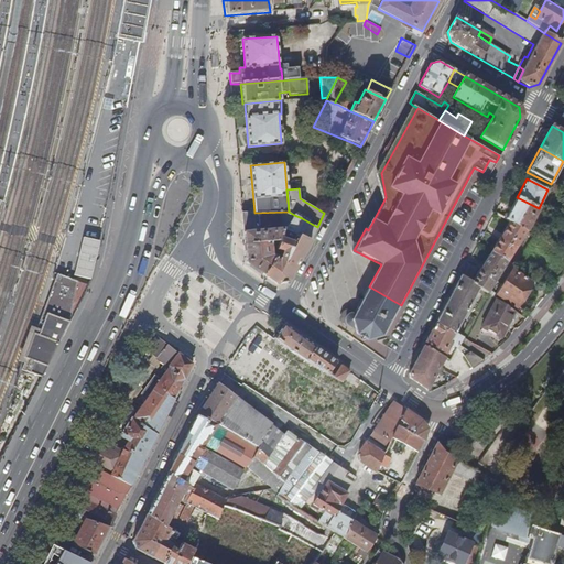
[(505,219),(509,223),(527,231),(539,208),(517,197),(505,219)]
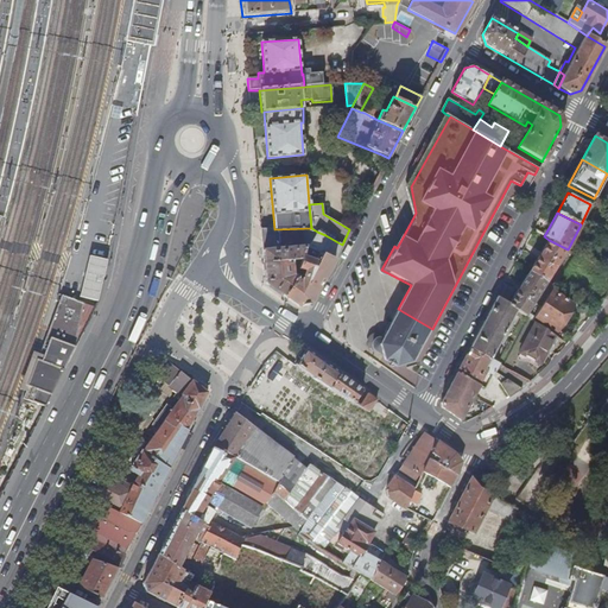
[(265,285),(285,298),(303,266),(301,265),(304,253),(310,255),(311,251),(306,248),(314,238),(317,232),(311,228),(274,229),(260,228),(265,285)]
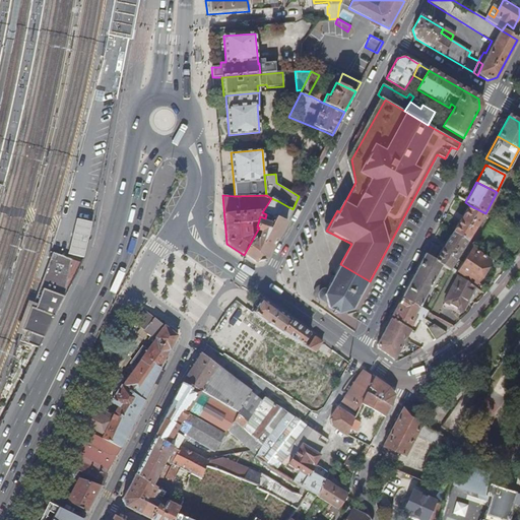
[(266,214),(285,221),(293,209),(278,201),(271,198),(268,203),(262,212),(266,214)]
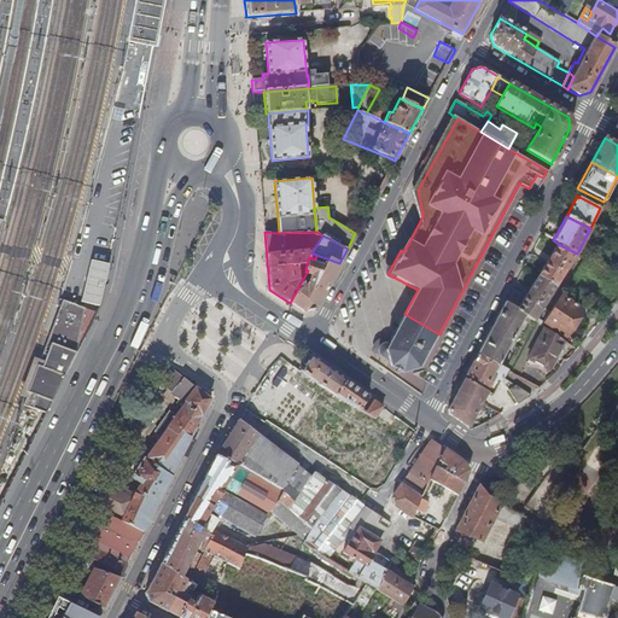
[(558,244),(537,277),(555,287),(577,254),(558,244)]
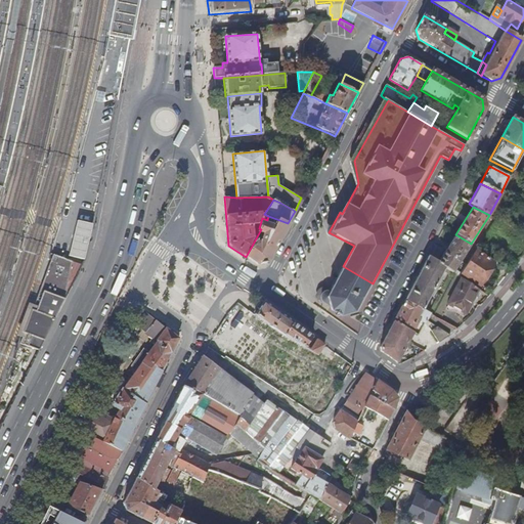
[(261,229),(246,257),(258,265),(266,263),(288,223),(268,216),(267,220),(261,229)]
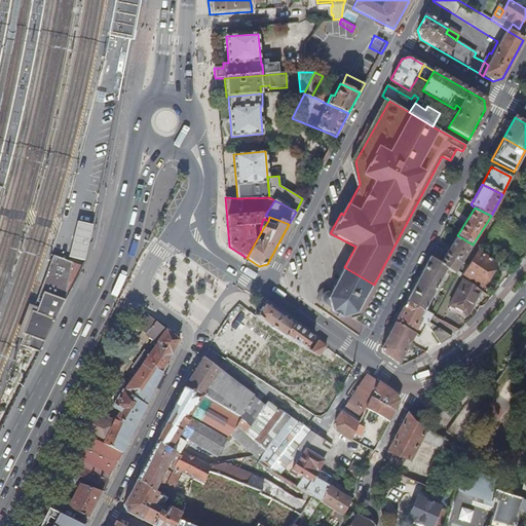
[(65,255),(82,260),(91,224),(74,219),(65,255)]
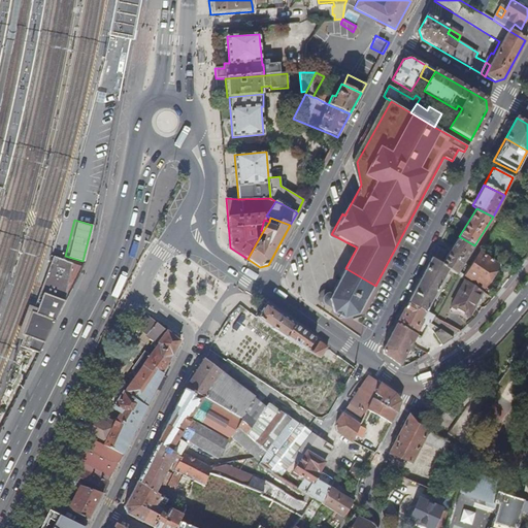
[(438,246),(432,259),(455,274),(457,275),(474,245),(459,236),(449,253),(438,246)]
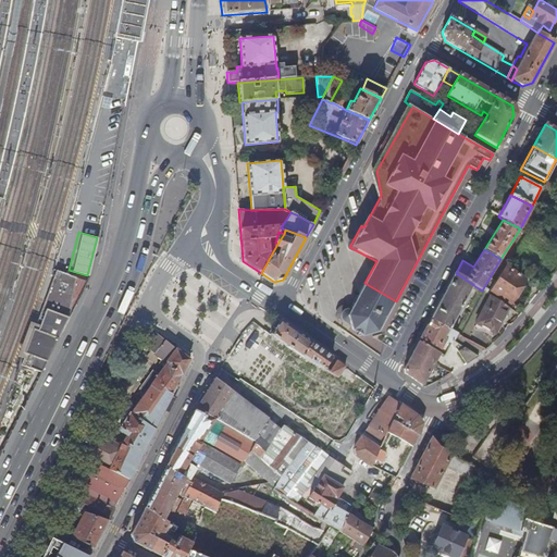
[(505,268),(490,292),(509,305),(524,281),(505,268)]
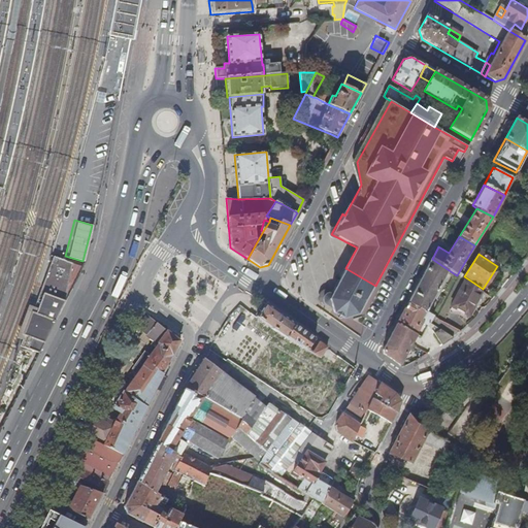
[(70,266),(51,259),(33,306),(39,307),(35,318),(31,316),(22,339),(30,342),(26,354),(37,357),(64,305),(70,266)]
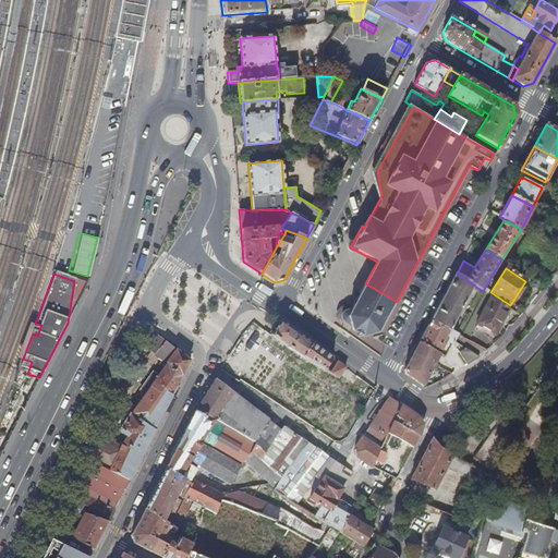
[(457,274),(431,322),(458,336),(459,332),(452,328),(473,289),(480,292),(481,290),(457,274)]
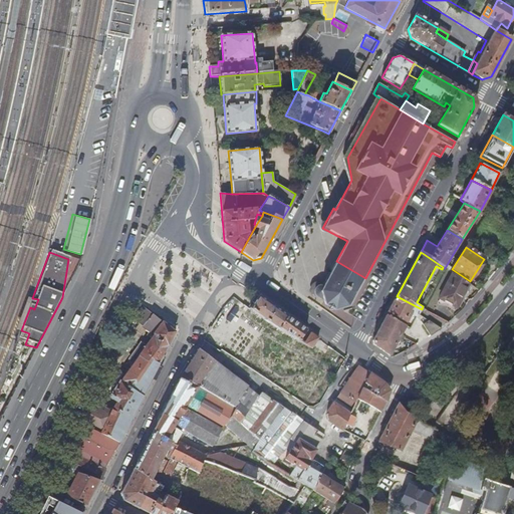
[(350,306),(365,278),(336,261),(322,287),(320,287),(317,289),(312,296),(323,301),(328,300),(338,305),(339,310),(350,306)]
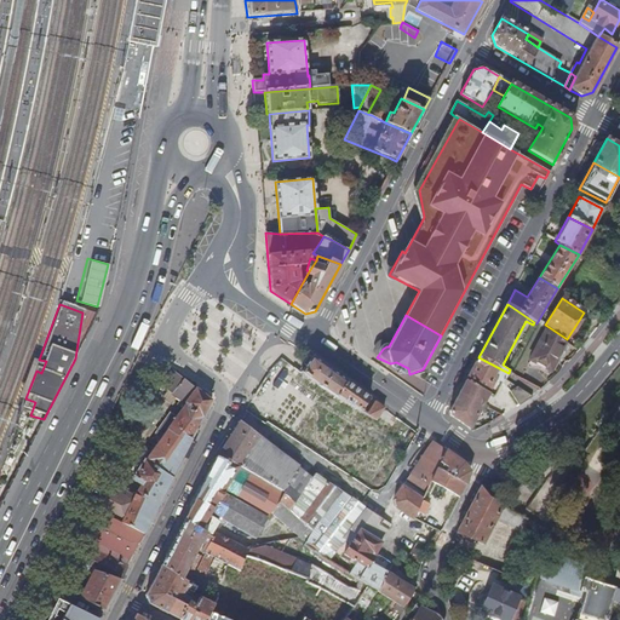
[(566,354),(569,346),(547,331),(532,361),(550,371),(561,351),(566,354)]
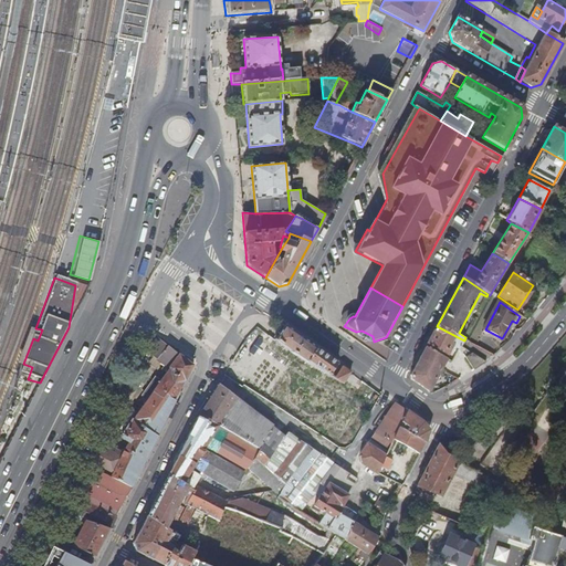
[(464,341),(437,326),(425,348),(446,359),(451,364),(460,348),(464,341)]
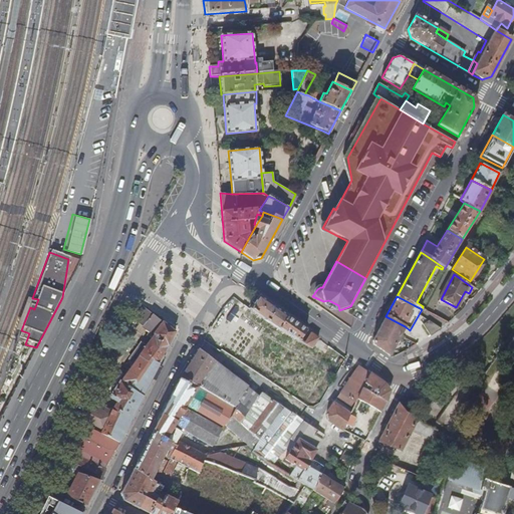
[(300,341),(306,331),(259,297),(252,303),(251,311),(257,312),(256,314),(272,325),(300,341)]
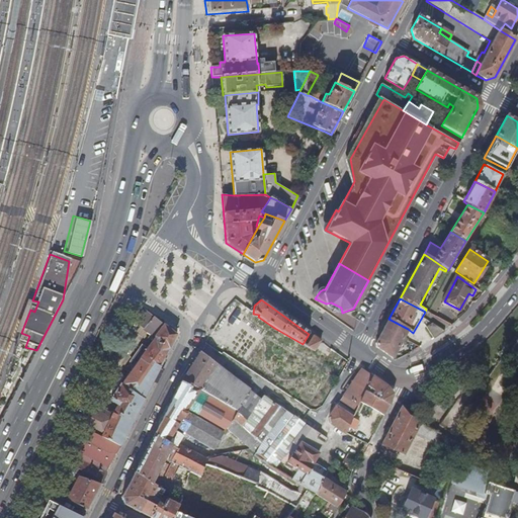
[(326,304),(342,313),(341,308),(331,303),(326,304)]
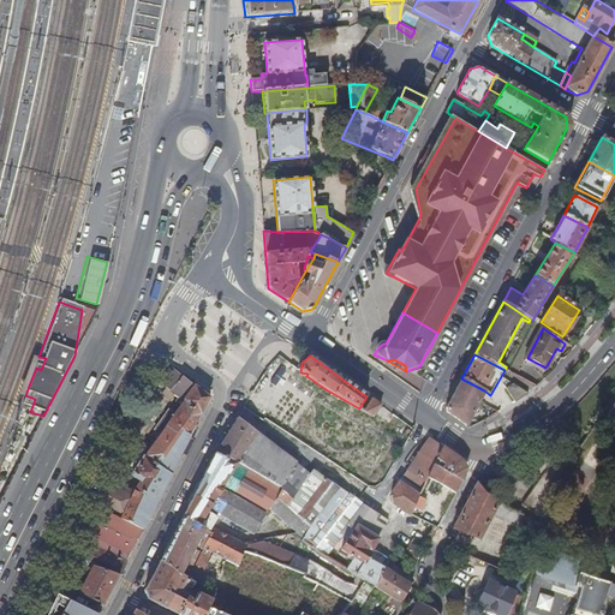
[(204,412),(213,394),(177,365),(166,380),(187,399),(204,412)]
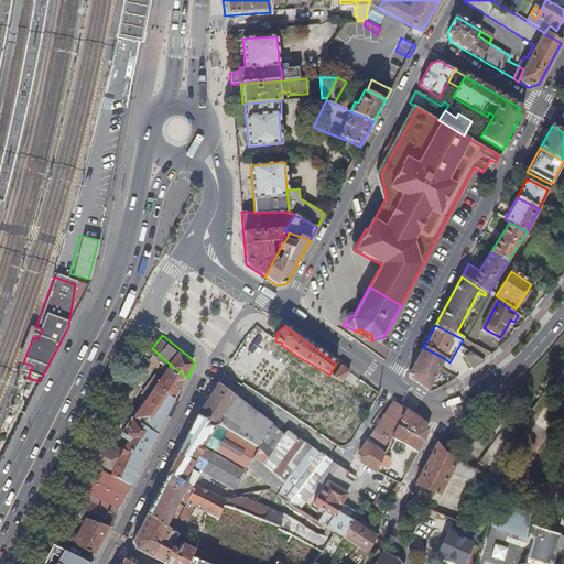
[(444,358),(423,347),(409,373),(410,378),(426,391),(444,358)]
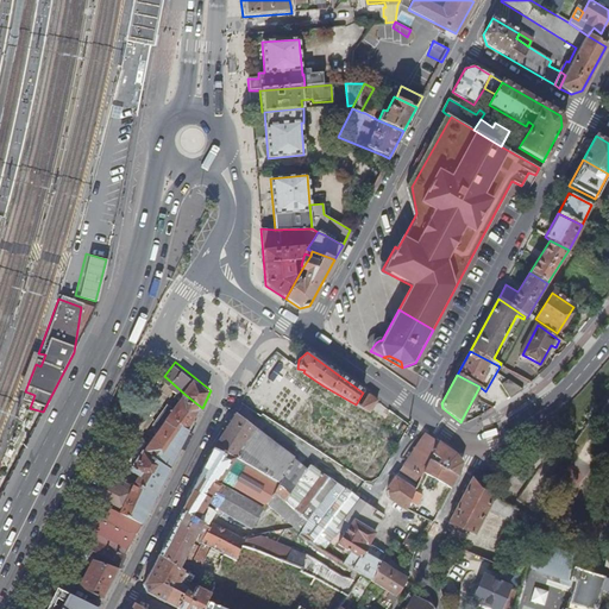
[(496,390),(510,399),(522,389),(502,380),(496,390)]
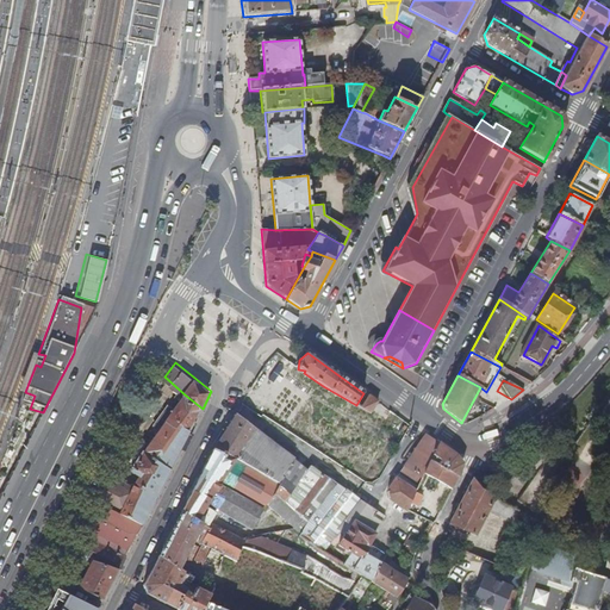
[(372,415),(379,403),(363,393),(356,405),(372,415)]
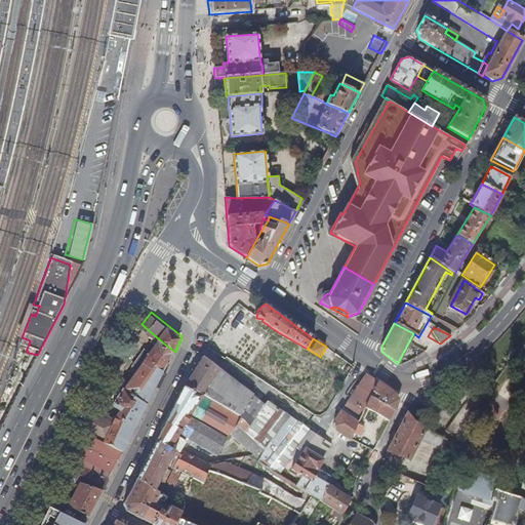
[(168,362),(174,352),(160,340),(152,352),(147,348),(135,364),(140,368),(117,400),(125,406),(123,409),(120,414),(120,415),(130,420),(138,423),(169,363),(168,362)]
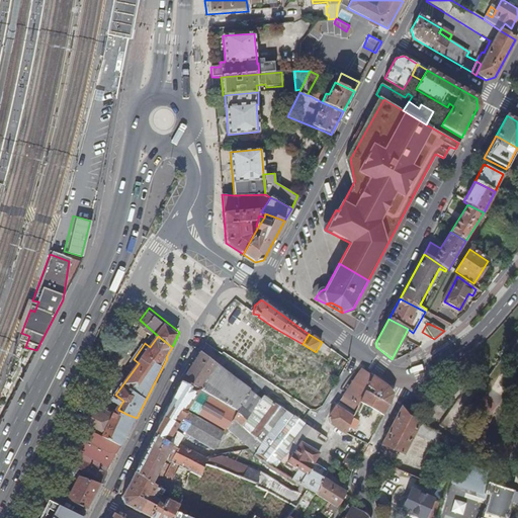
[(184,379),(202,389),(213,371),(241,393),(248,384),(201,350),(184,379)]
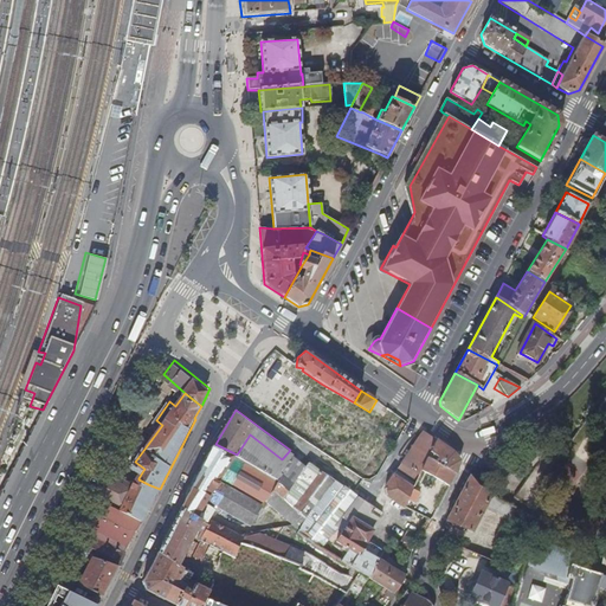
[(432,450),(437,438),(426,430),(406,458),(387,485),(388,492),(407,503),(411,496),(416,487),(425,466),(430,455),(432,450)]
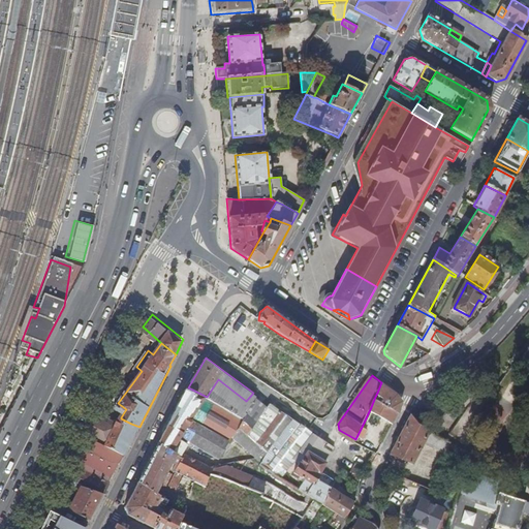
[(390,418),(394,422),(401,410),(402,400),(397,393),(381,382),(377,393),(384,397),(381,402),(375,397),(371,407),(390,418)]
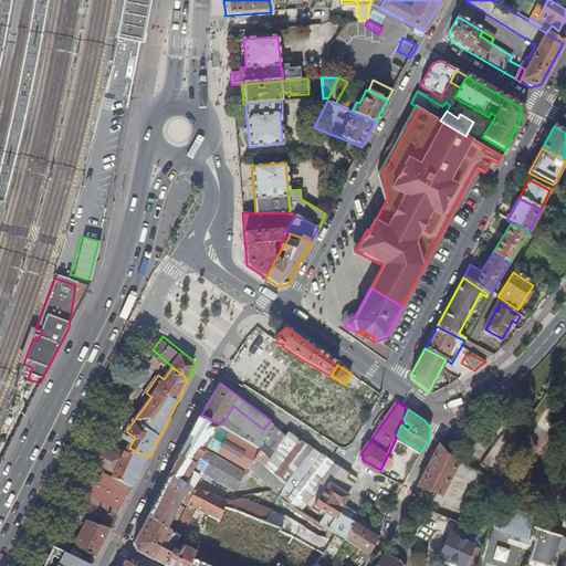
[(289,484),(266,465),(258,456),(262,448),(224,427),(221,425),(201,415),(182,451),(171,472),(195,488),(201,475),(200,475),(206,465),(210,469),(208,473),(228,485),(230,482),(238,488),(243,479),(205,453),(207,449),(245,472),(250,467),(280,493),(278,495),(281,498),(289,484)]
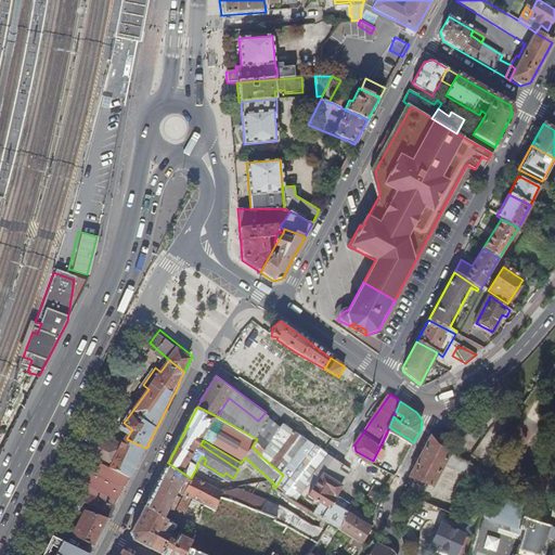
[(261,456),(265,451),(267,448),(283,425),(270,415),(263,425),(258,431),(227,408),(220,418),(257,439),(253,447),(261,456)]
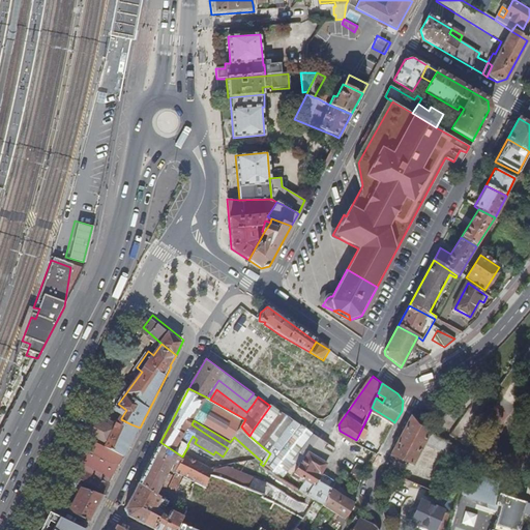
[(252,406),(258,396),(254,393),(246,402),(252,406)]
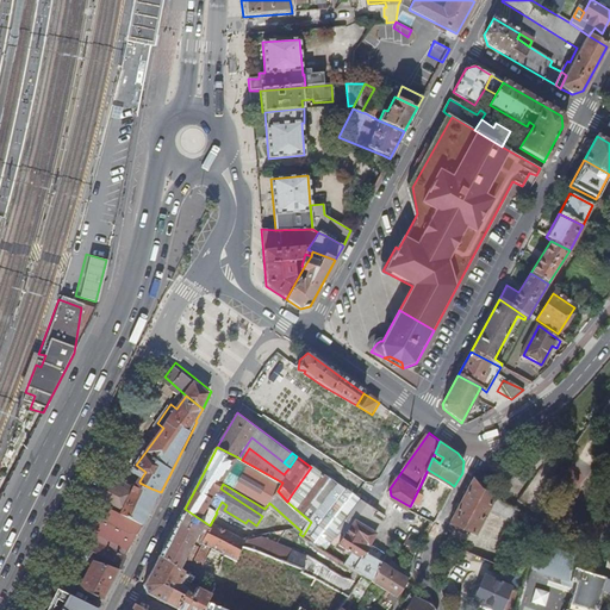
[(145,472),(136,465),(134,470),(143,475),(145,472)]
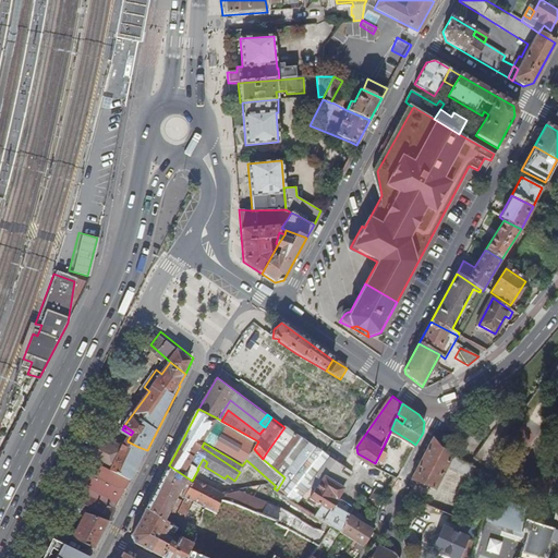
[(277,457),(296,433),(286,425),(284,427),(268,450),(277,457)]
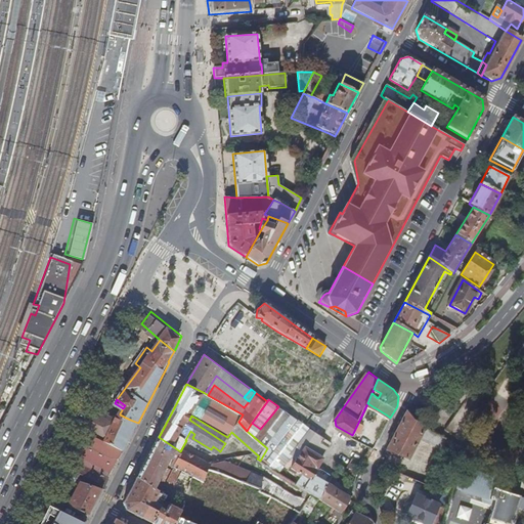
[(330,482),(334,475),(323,468),(321,471),(318,468),(332,447),(330,446),(333,442),(306,425),(280,407),(259,434),(250,426),(247,431),(267,448),(260,461),(259,462),(273,472),(277,475),(290,456),(297,460),(292,467),(304,475),(297,486),(308,492),(313,495),(313,494),(320,497),(328,485),(314,477),(315,474),(330,482)]
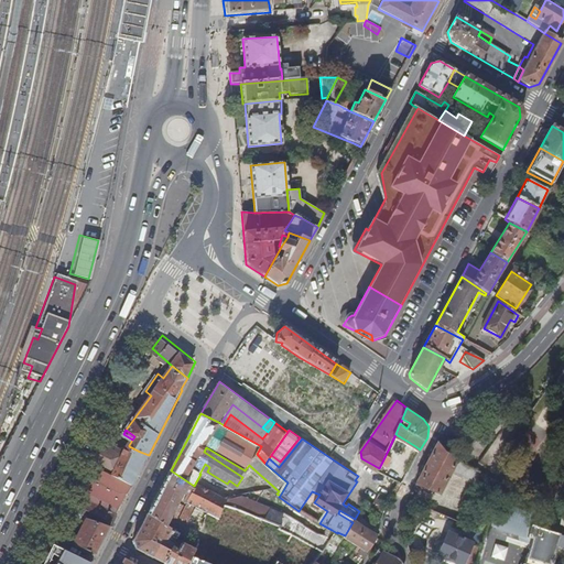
[(111,442),(107,440),(95,464),(105,469),(115,474),(120,463),(126,451),(111,442)]
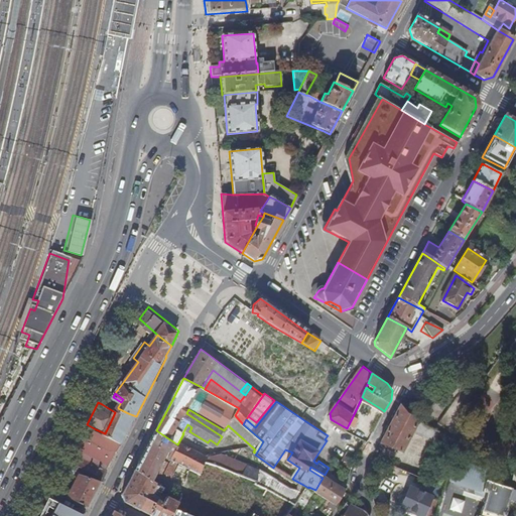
[(407,411),(400,405),(379,443),(401,454),(413,430),(419,418),(407,411)]
